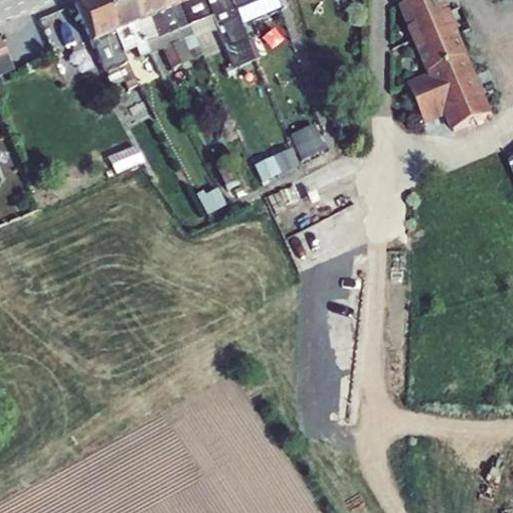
[(115,31),(102,0),(79,0),(75,2),(92,41),(115,31)]
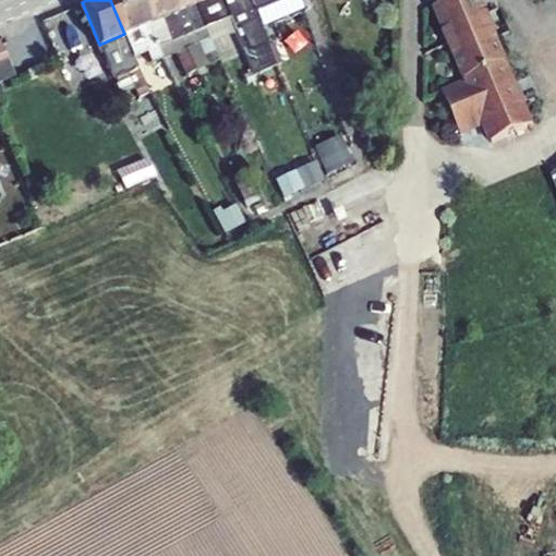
[(149,23),(139,0),(110,0),(124,34),(125,34),(149,23)]
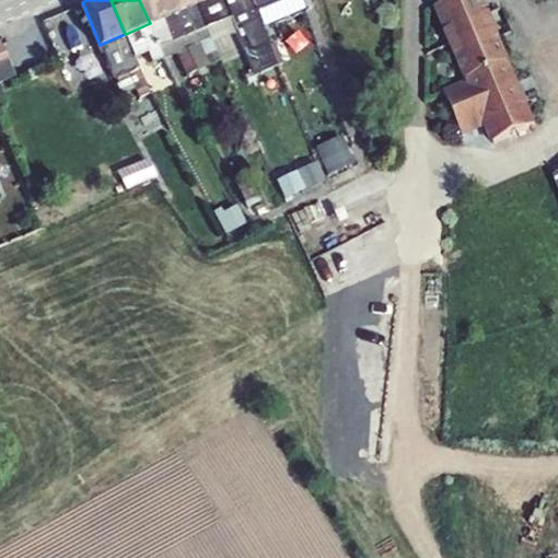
[(174,13),(169,0),(139,0),(150,23),(174,13)]
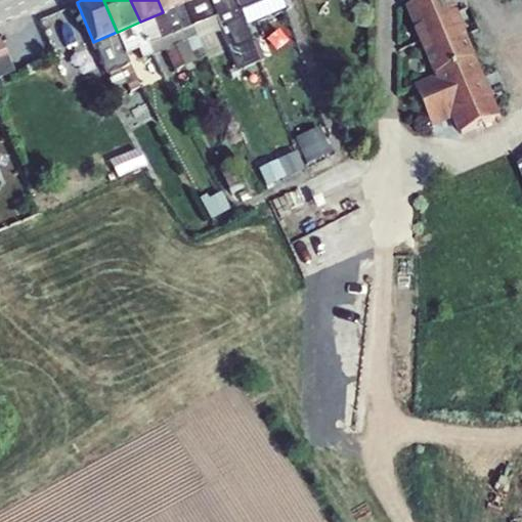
[(184,3),(182,0),(158,0),(163,12),(184,3)]
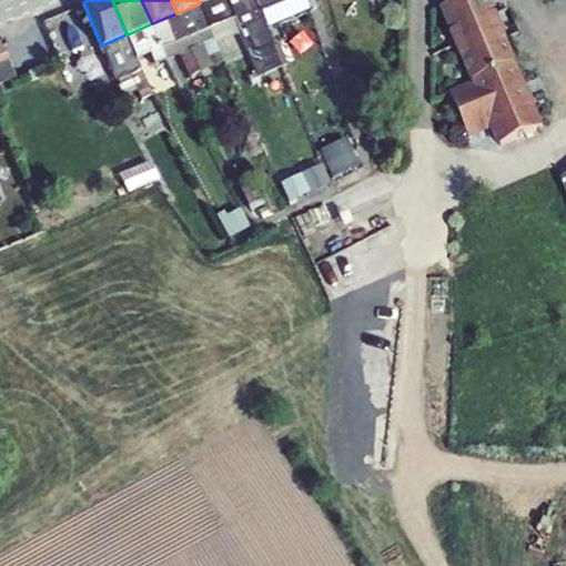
[(208,0),(200,3),(215,42),(240,31),(239,29),(233,17),(226,0),(208,0)]
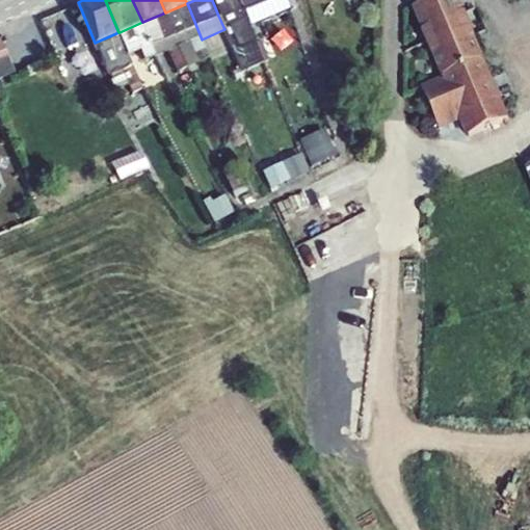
[(244,10),(239,0),(212,0),(218,16),(223,27),(230,24),(239,47),(242,46),(252,67),(265,61),(244,10)]
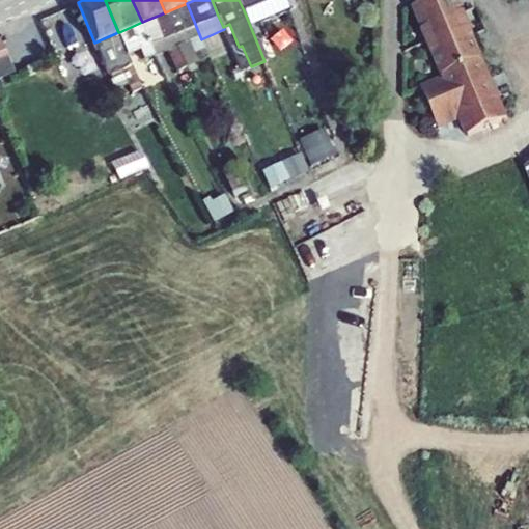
[(239,0),(244,10),(268,0),(239,0)]
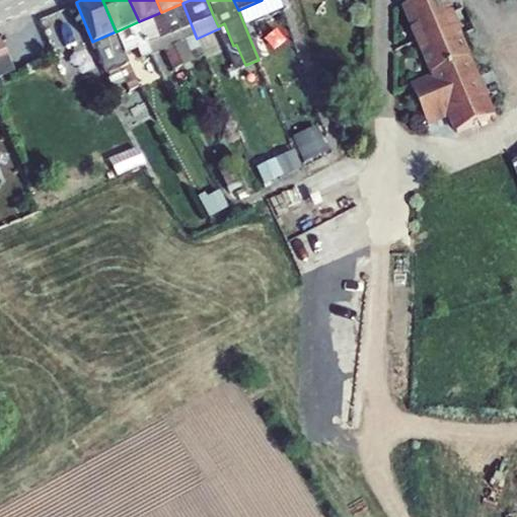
[(418,0),(403,6),(433,74),(412,83),(430,126),(450,117),(457,132),(499,115),(450,0),(418,0)]
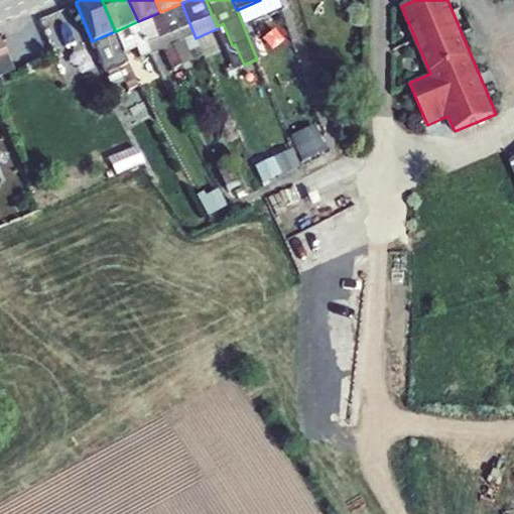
[(196,38),(181,3),(160,12),(168,34),(182,65),(203,54),(196,38)]
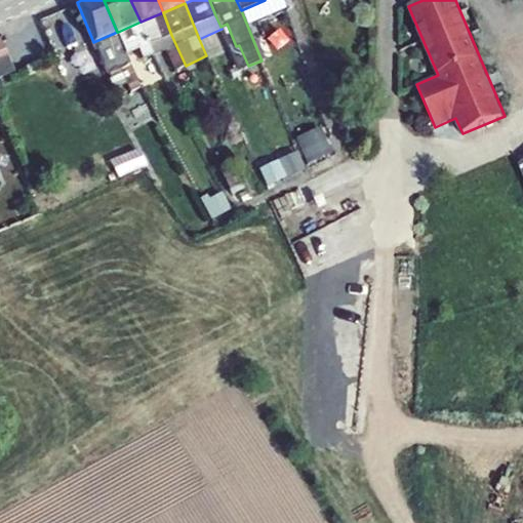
[(171,35),(163,12),(141,22),(153,54),(166,49),(182,84),(192,79),(186,66),(171,35)]
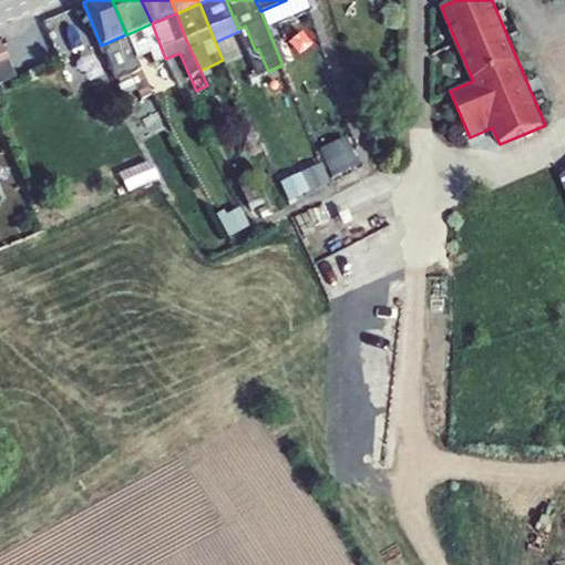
[(165,59),(152,23),(127,34),(136,58),(150,51),(153,62),(165,59)]
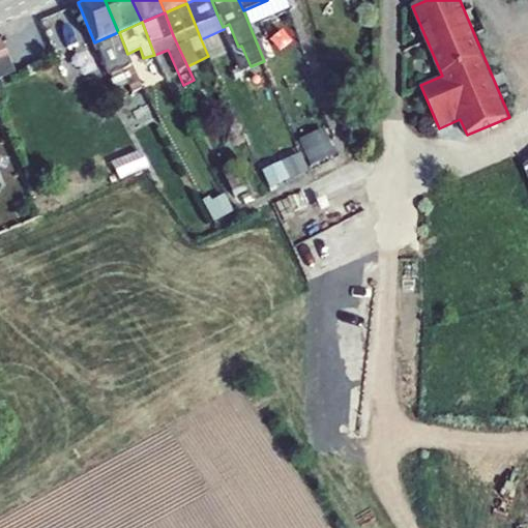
[(127,54),(119,32),(118,32),(94,42),(116,89),(128,84),(133,92),(144,87),(132,64),(127,54)]
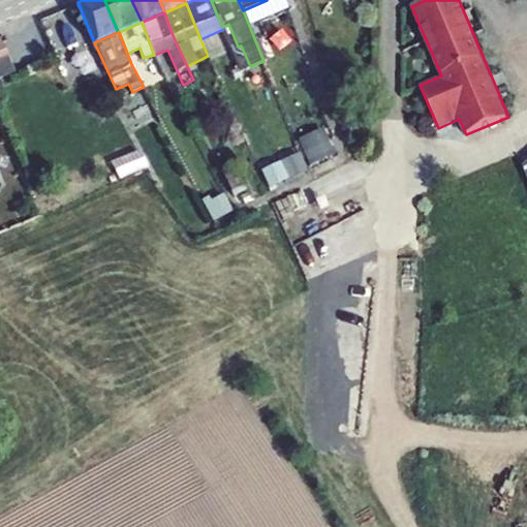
[(1,36),(0,36),(0,75),(16,69),(1,36)]
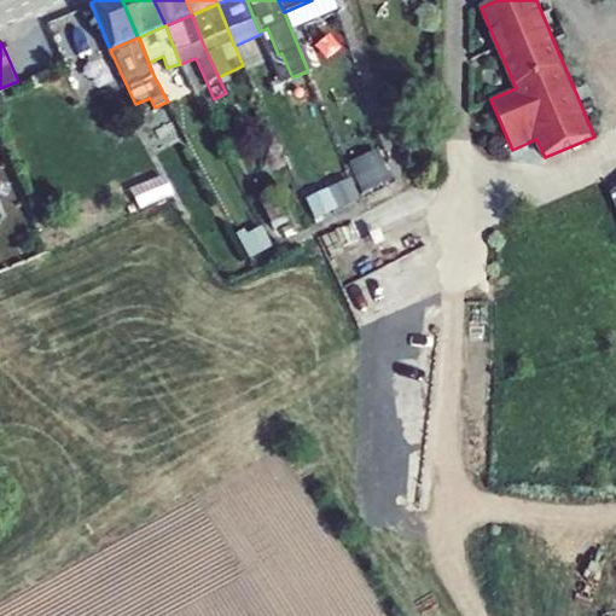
[(239,121),(224,128),(233,145),(248,138),(239,121)]
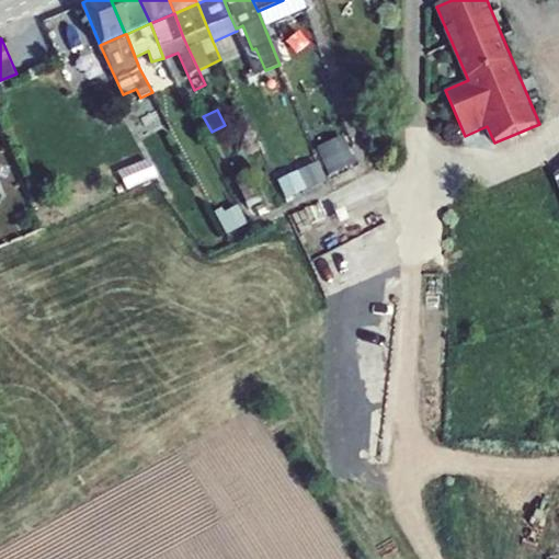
[(343,134),(317,144),(328,170),(351,161),(349,155),(351,152),(343,134)]
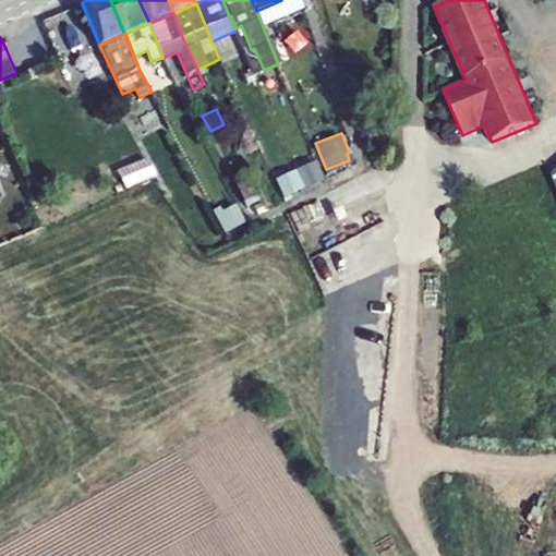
[(147,156),(118,169),(125,186),(155,174),(147,156)]
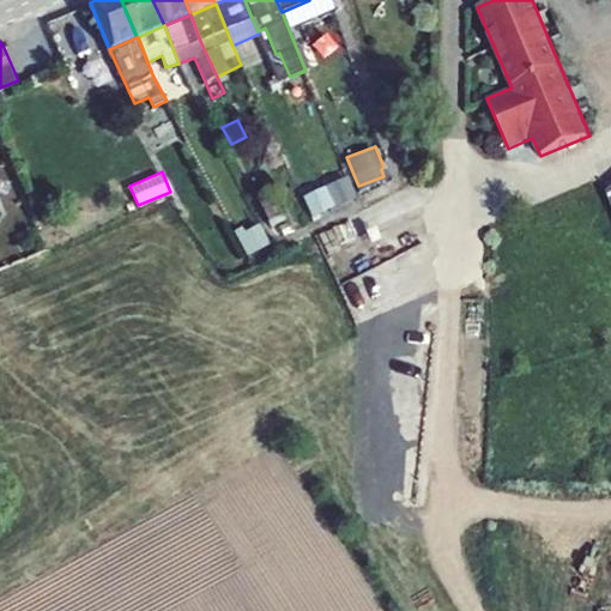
[(274,182),(253,193),(270,224),(291,215),(274,182)]
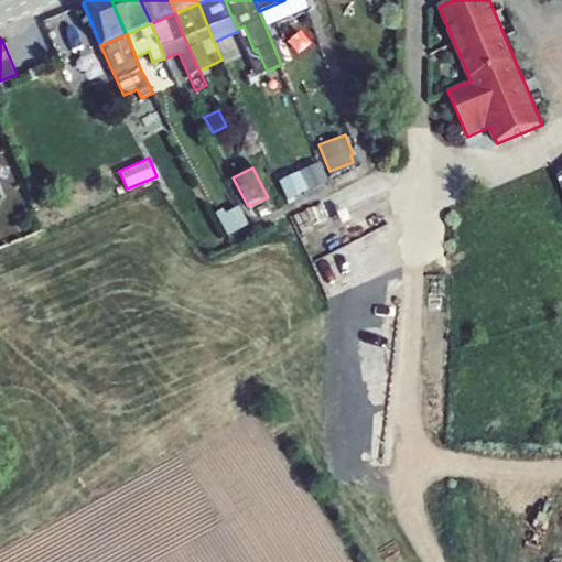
[(301,169),(278,179),(288,201),(324,182),(319,170),(304,176),(301,169)]
